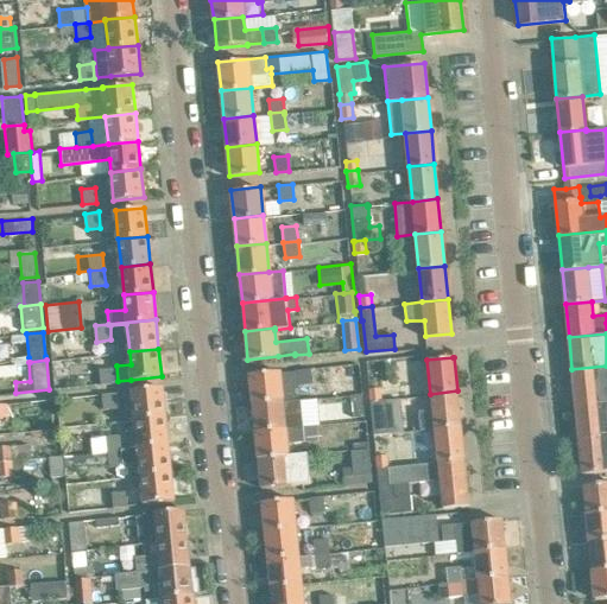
[(114,381),(113,366),(99,368),(100,383),(114,381)]
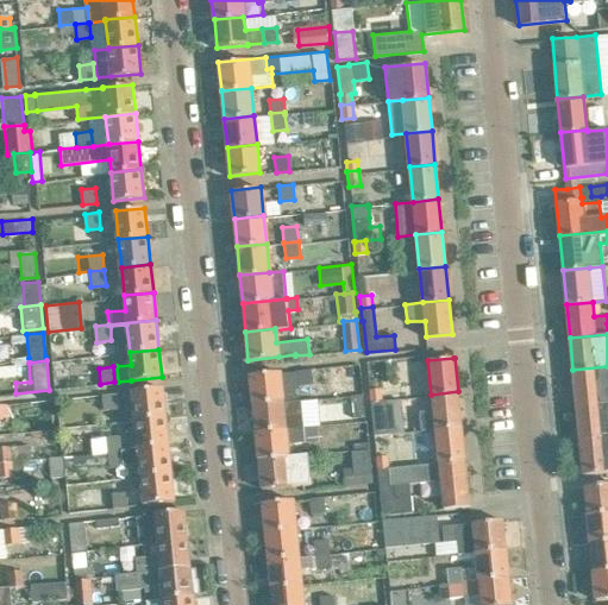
[(323,366),(311,367),(296,369),(296,370),(299,385),(325,383),(323,366)]
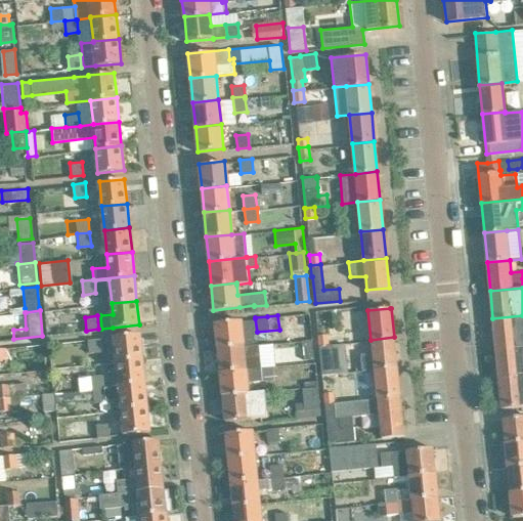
[(522,315),(492,318),(495,348),(522,345),(522,315)]
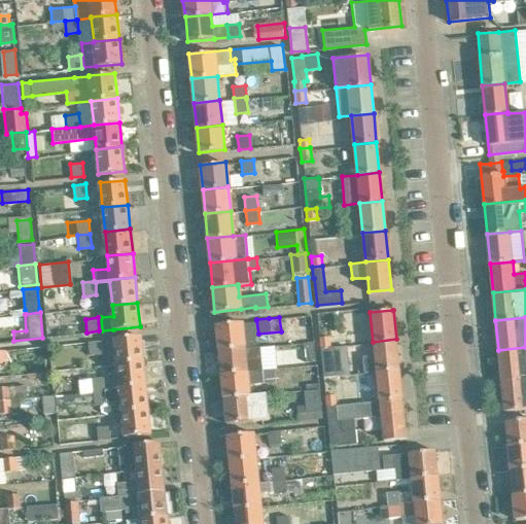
[(258,334),(256,320),(242,321),(216,323),(218,349),(259,345),(258,334)]
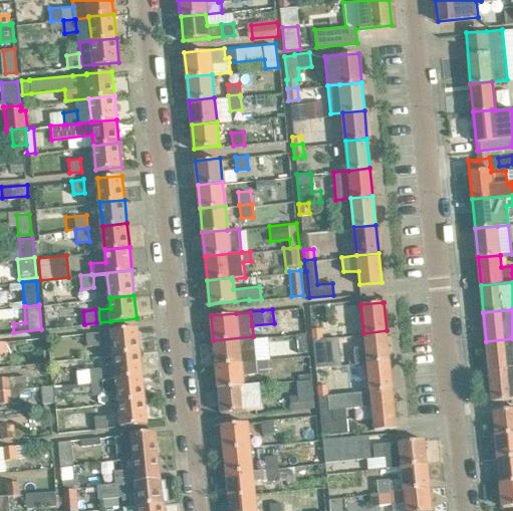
[(140,351),(138,327),(111,329),(113,353),(140,351)]
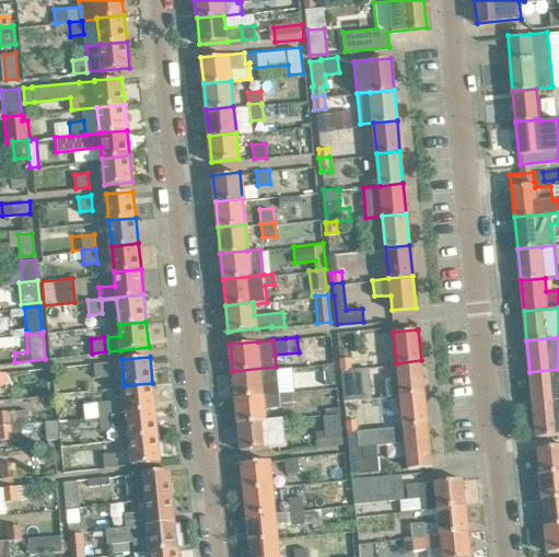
[(350,357),(339,358),(340,368),(351,367),(350,357)]
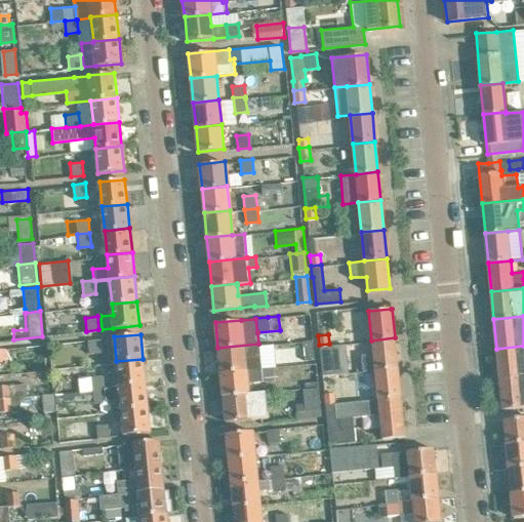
[(397,367),(395,337),(371,340),(372,353),(361,354),(363,371),(374,370),(374,369),(397,367)]
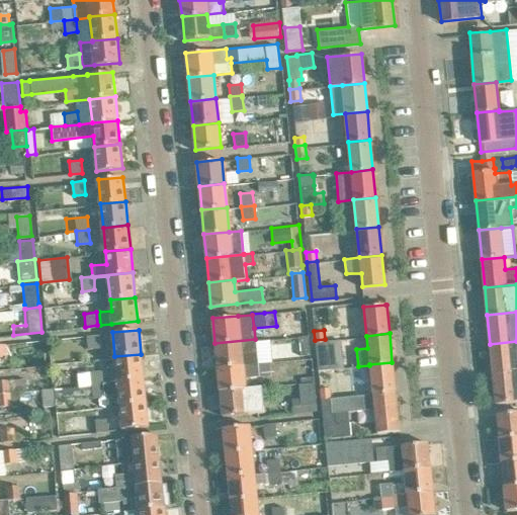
[(99,347),(98,334),(86,335),(88,348),(99,347)]
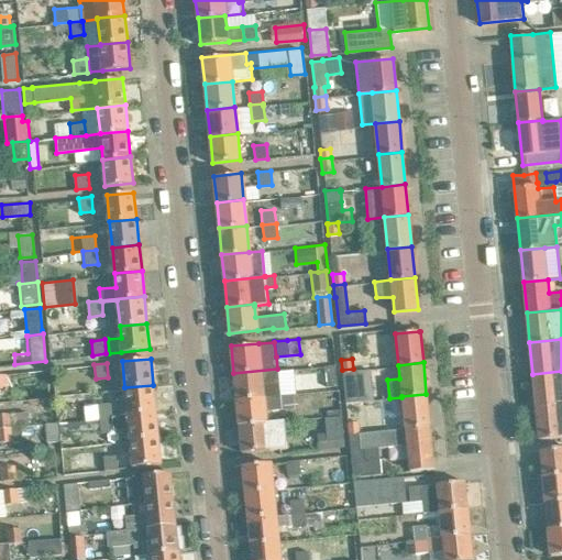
[(324,365),(327,385),(337,385),(334,364),(324,365)]
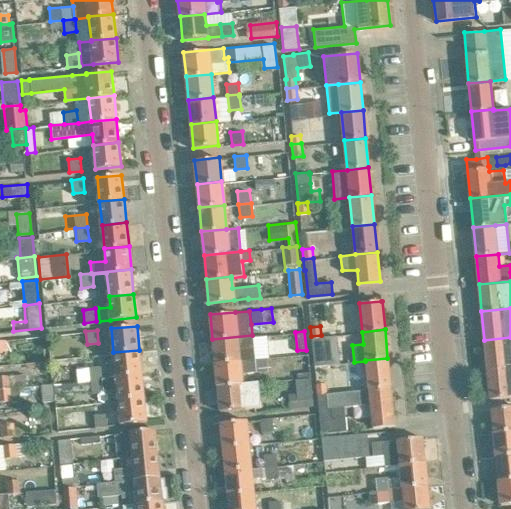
[(254,359),(254,358),(252,335),(212,339),(215,362),(254,359)]
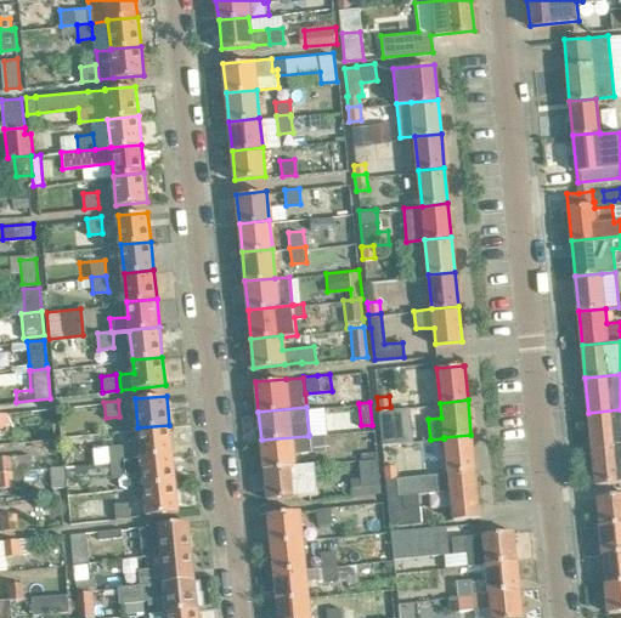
[(394,408),(390,408),(390,407),(378,408),(379,423),(382,443),(397,442),(396,434),(396,427),(394,408)]
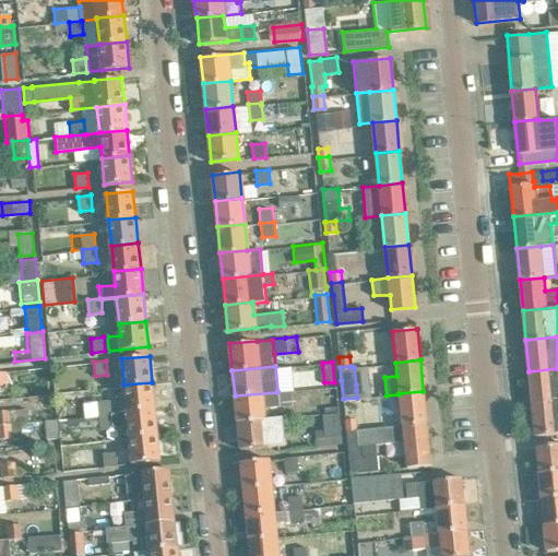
[(557,400),(557,368),(529,371),(532,403),(557,400)]
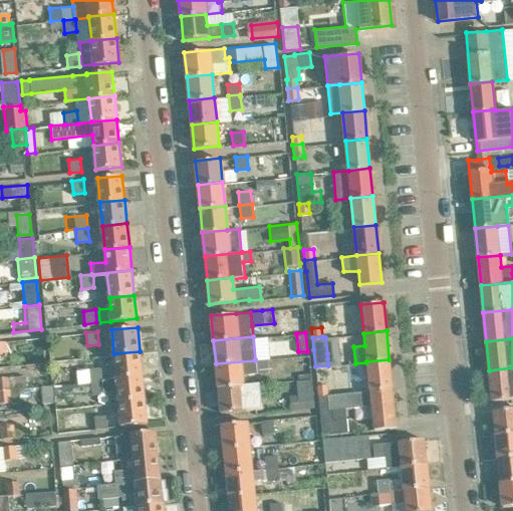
[(142,375),(140,351),(113,353),(115,377),(142,375)]
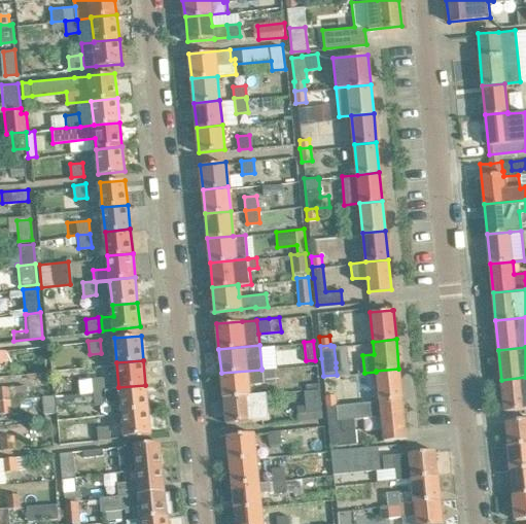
[(261,369),(261,370),(264,382),(276,381),(275,368),(261,369)]
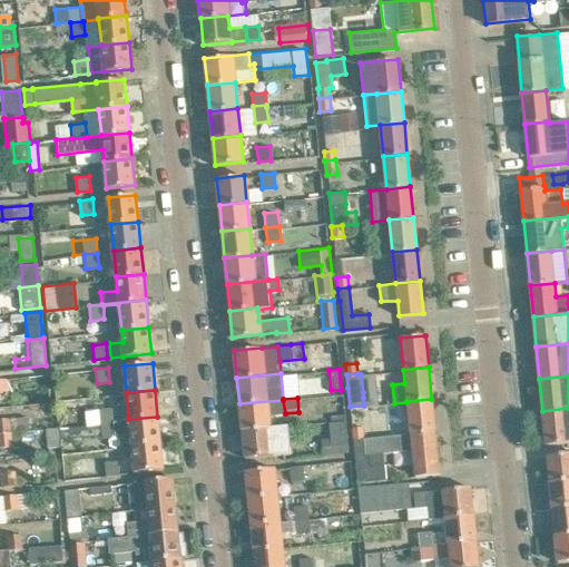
[(434,430),(431,399),(406,401),(406,402),(410,432),(434,430)]
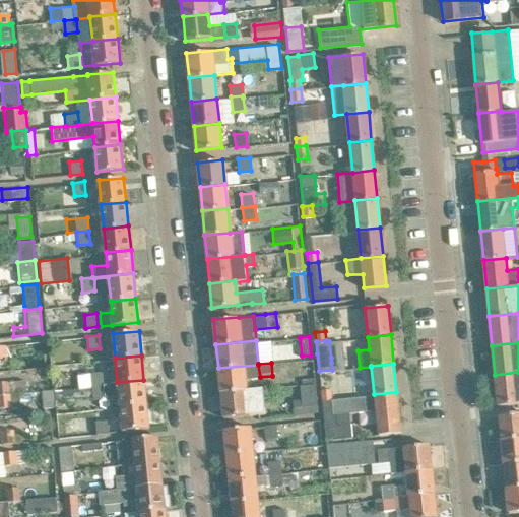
[(260,377),(258,365),(218,368),(220,392),(247,389),(246,378),(260,377)]
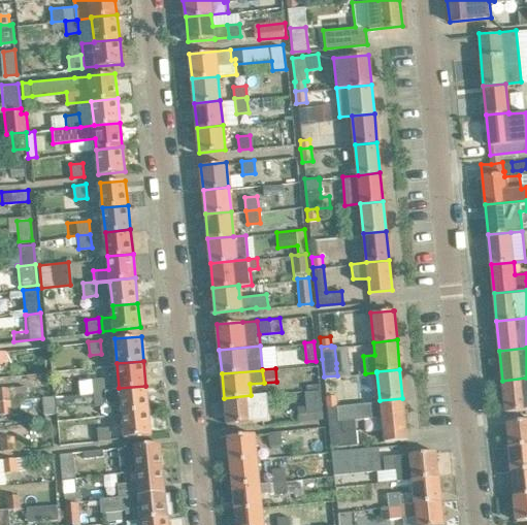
[(92,378),(92,379),(93,389),(93,391),(106,390),(105,376),(92,378)]
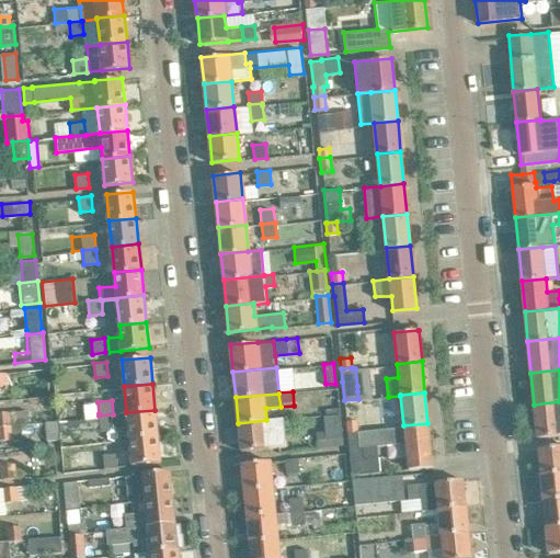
[(559,401),(534,405),(535,418),(530,418),(532,433),(536,433),(537,436),(559,434),(559,433),(559,401)]
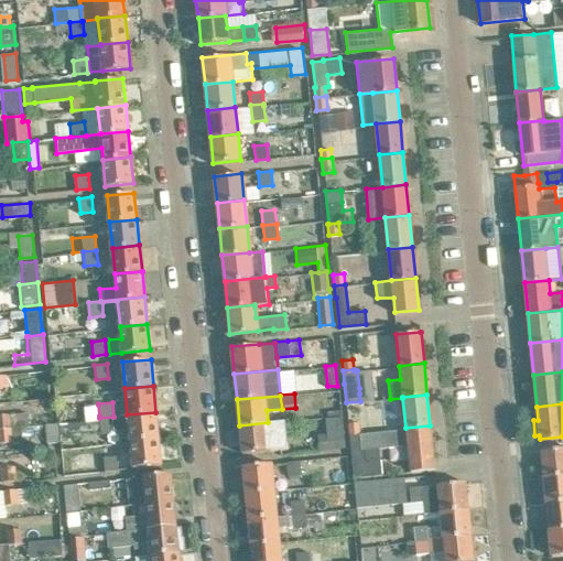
[(348,434),(349,434),(360,433),(357,408),(346,409),(348,434)]
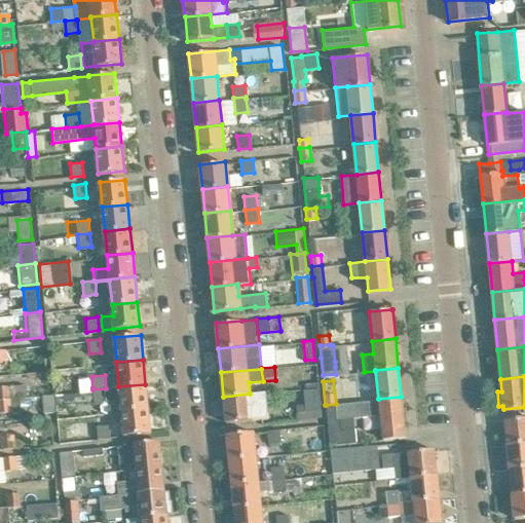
[(26,383),(0,385),(0,397),(9,397),(27,396),(26,383)]
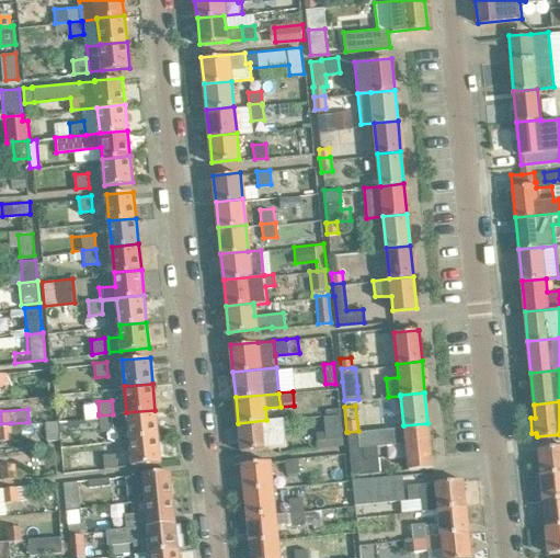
[(158,435),(155,410),(126,412),(113,414),(114,429),(128,426),(129,439),(158,435)]
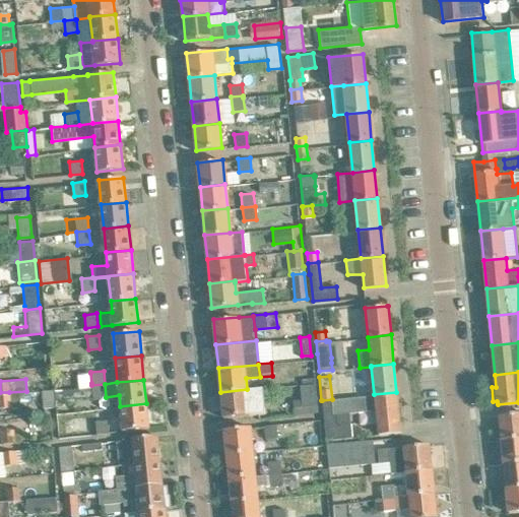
[(263,388),(247,389),(220,392),(222,416),(265,412),(263,388)]
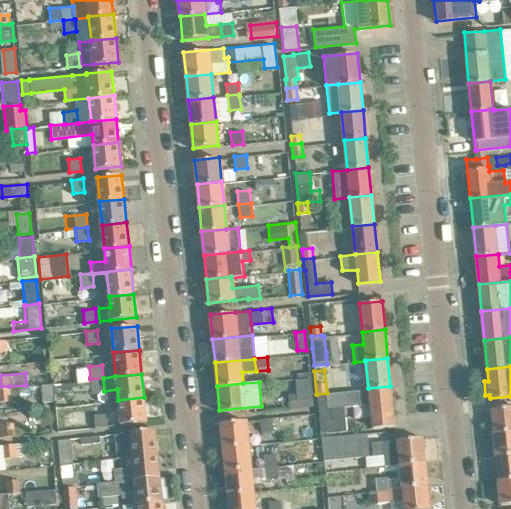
[(54,400),(53,391),(52,383),(41,384),(43,401),(54,400)]
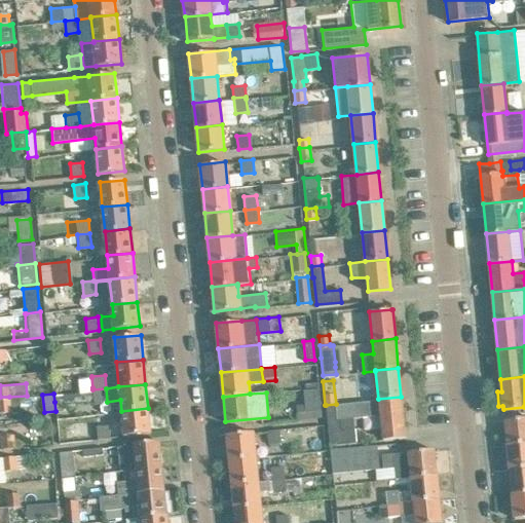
[(10,398),(9,397),(0,397),(0,412),(21,410),(20,397),(10,398)]
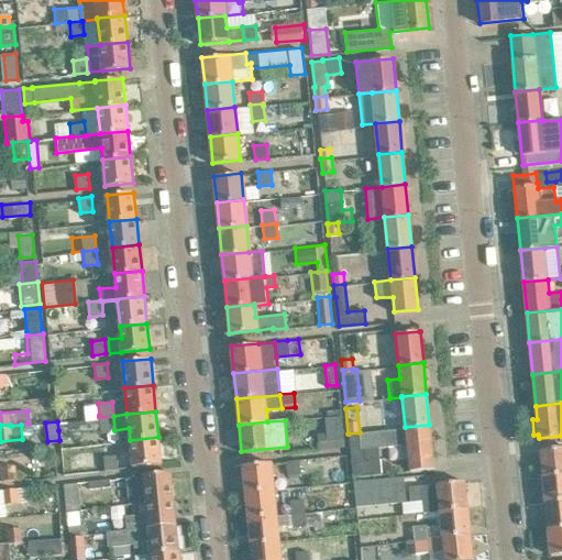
[(429,425),(405,427),(360,432),(349,434),(353,476),(381,473),(378,447),(406,443),(407,460),(432,457),(429,425)]
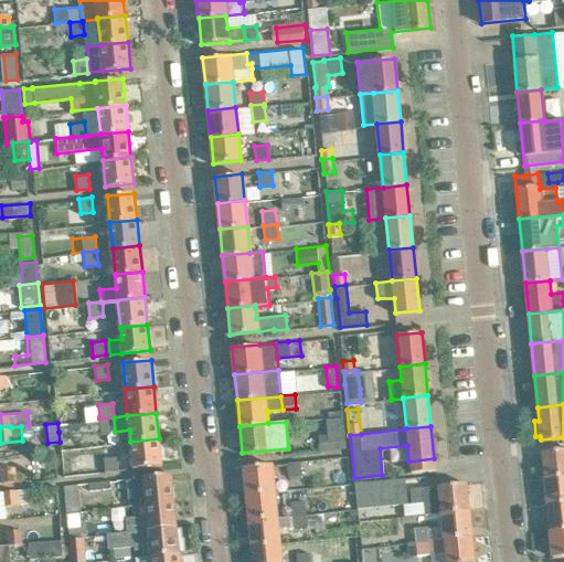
[(346,446),(344,433),(320,435),(322,448),(346,446)]
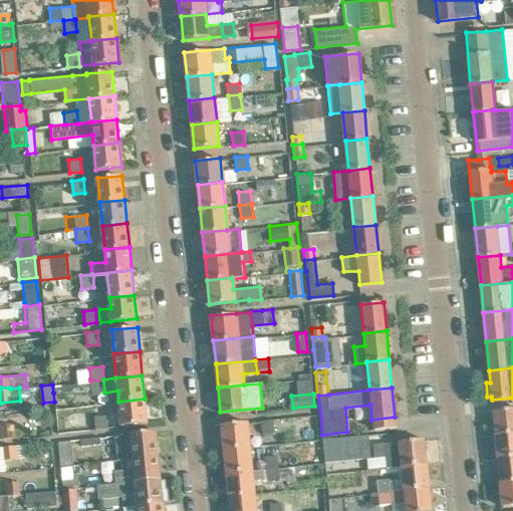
[(147,423),(145,399),(118,402),(121,426),(147,423)]
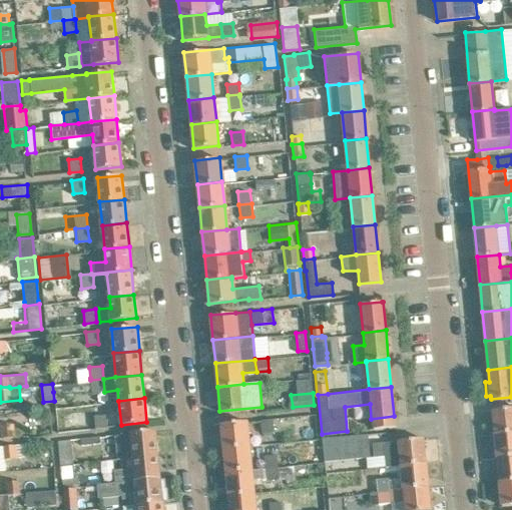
[(511,406),(511,407),(492,409),(494,433),(511,430),(511,406)]
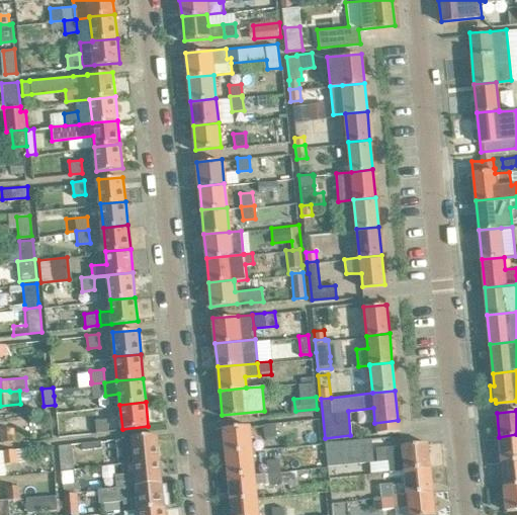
[(96,431),(108,430),(106,416),(95,416),(96,431)]
